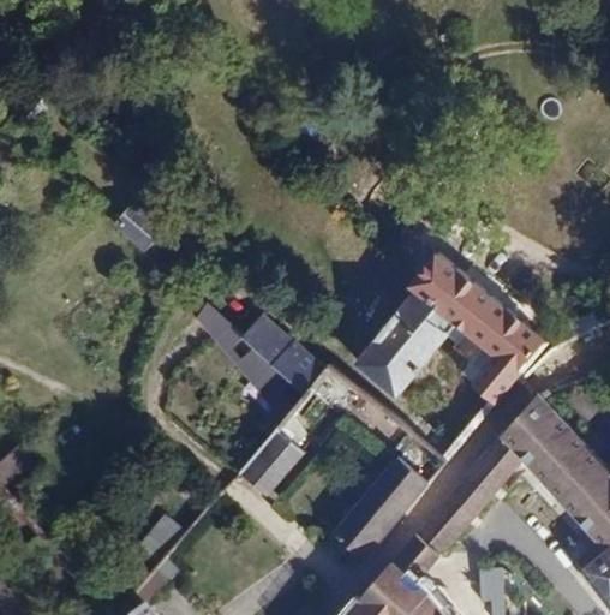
[(133,207),(117,225),(144,248),(160,230),(133,207)]
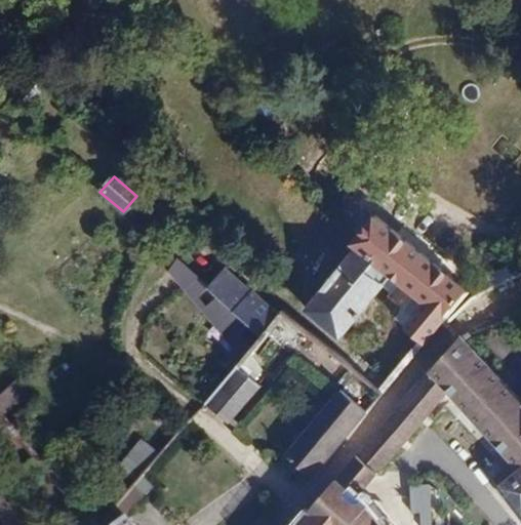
[(352,239),(356,243),(389,272),(378,284),(391,294),(395,289),(418,309),(408,322),(428,337),(440,323),(465,292),(372,214),(352,239)]
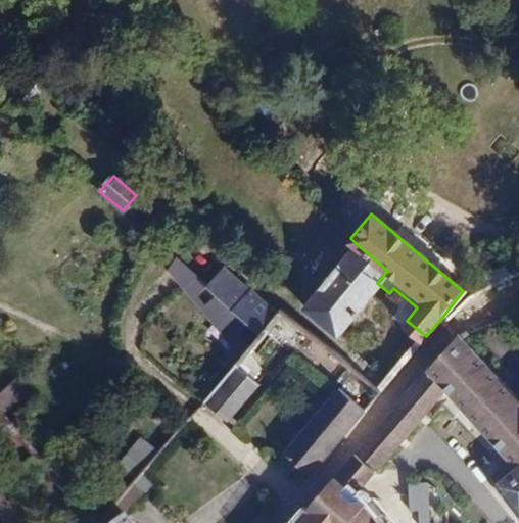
[(355,242),(299,306),(333,335),(372,290),(377,283),(387,271),(355,242)]
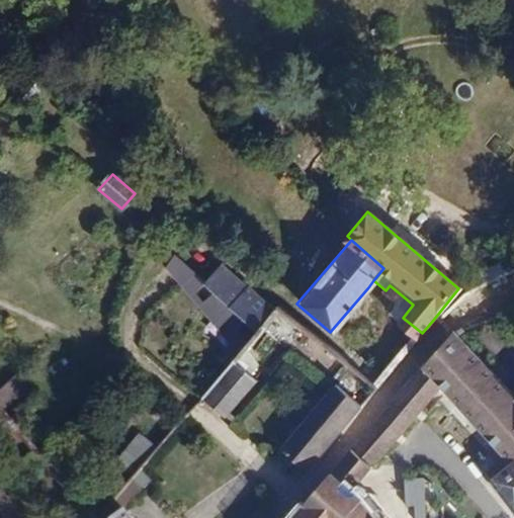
[(220,271),(204,288),(172,259),(165,270),(227,348),(217,356),(227,367),(231,363),(272,315),(248,292),(240,285),(232,278),(222,269),(220,271)]
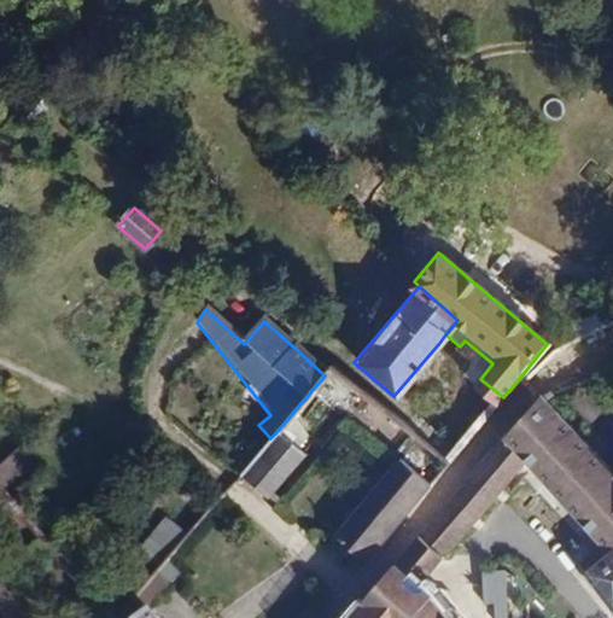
[(419,538),(441,558),(524,461),(606,555),(584,576),(612,607),(612,476),(612,477),(542,396),(538,398),(419,538)]
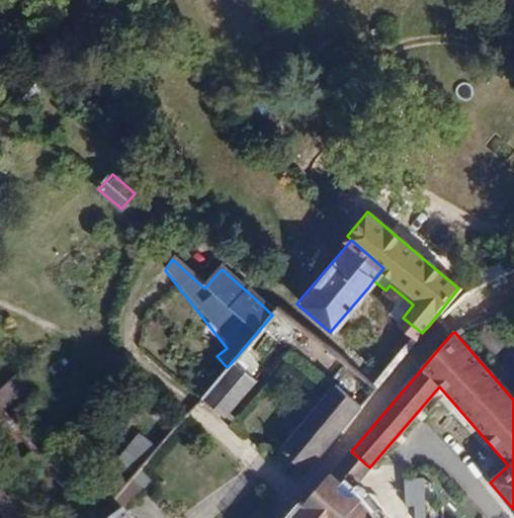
[(231,363),(198,400),(223,420),(254,382),(231,363)]
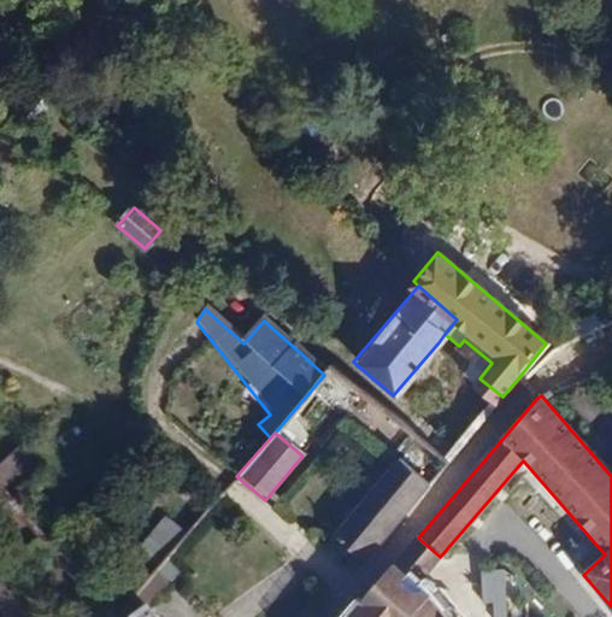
[(351,547),(365,559),(447,465),(440,459),(425,476),(401,456),(335,534),(351,547)]
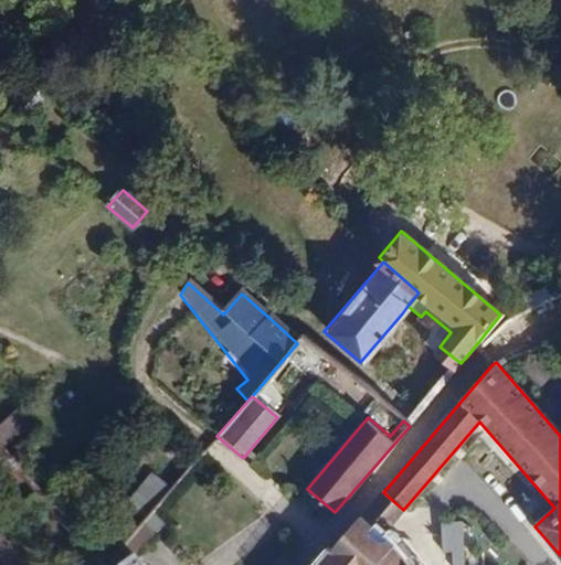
[(382,535),(403,510),(383,492),(319,564),(406,564),(391,547),(392,546),(382,535)]
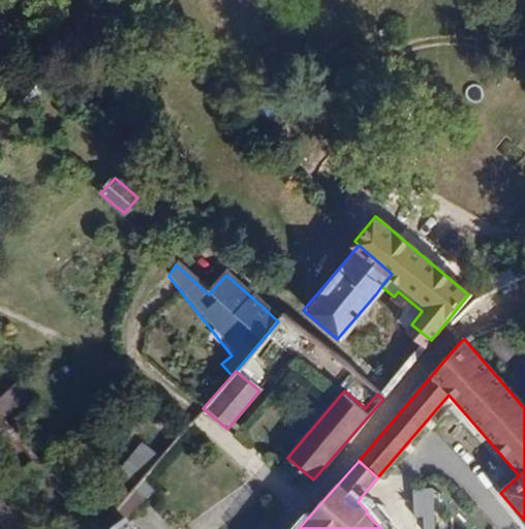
[(431,528),(430,487),(409,487),(410,528),(431,528)]
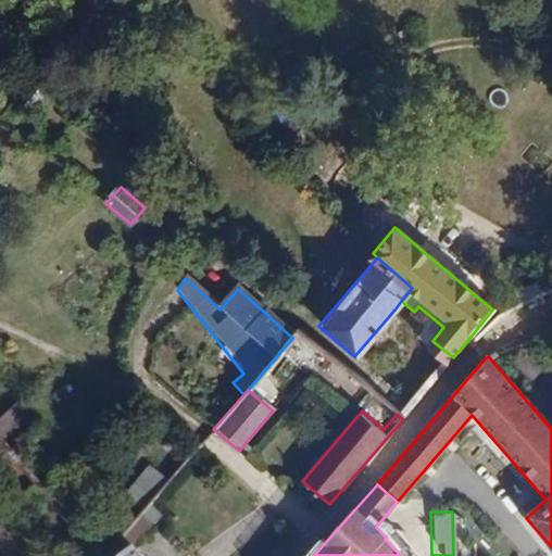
[(132,555),(117,540),(102,555),(132,555)]
